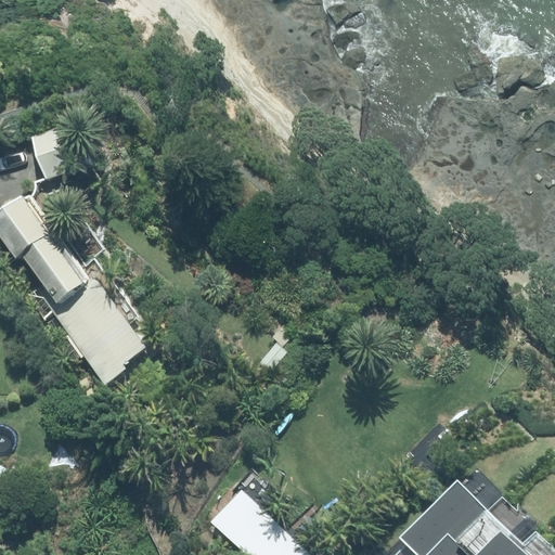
[(69,125),(30,134),(41,179),(80,169),(69,125)]
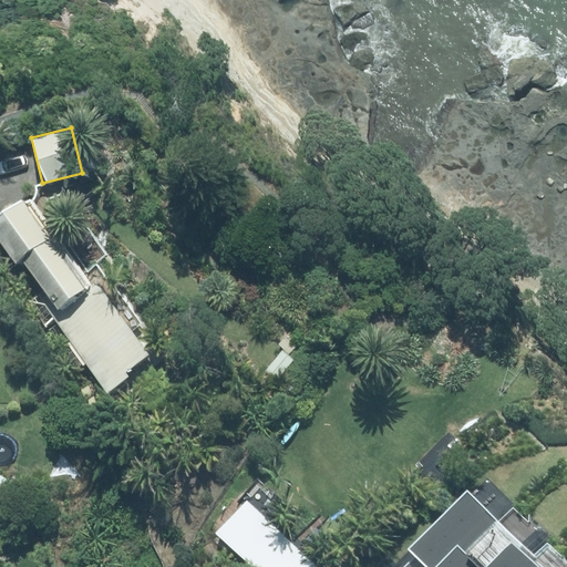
[(80,266),(78,268),(26,200),(0,219),(0,241),(33,284),(26,290),(105,391),(109,394),(130,377),(127,373),(153,352),(99,285),(95,287),(89,278),(80,266)]
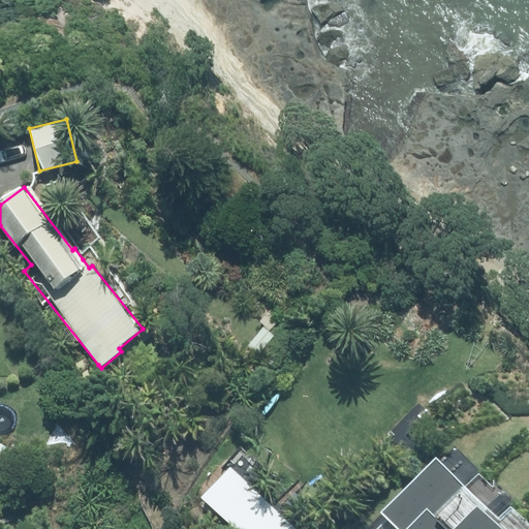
[(437,461),(384,515),(396,528),(501,528),(485,512),(489,509),(437,461)]
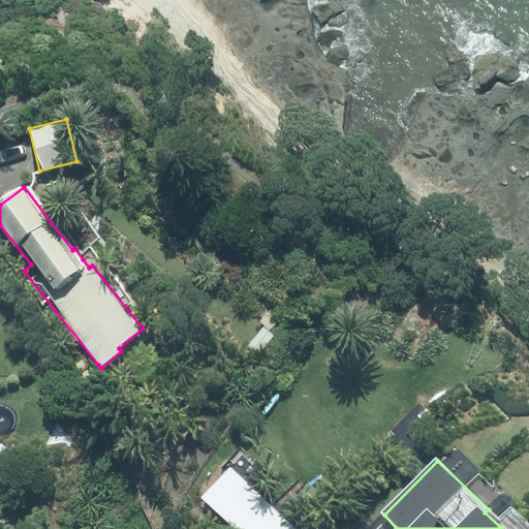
[(217,511),(235,528),(297,528),(246,480),(217,511)]
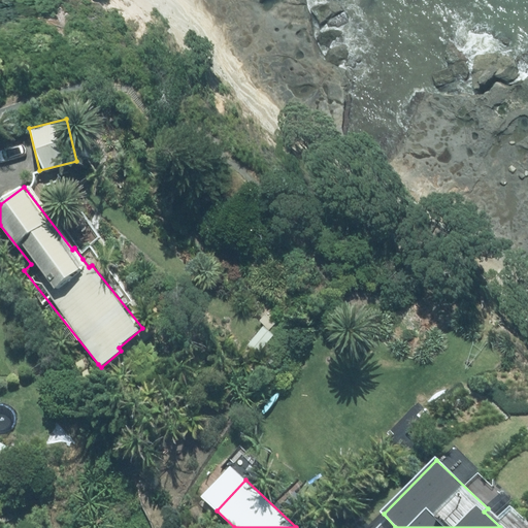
[(195,519),(209,502),(197,492),(184,509),(195,519)]
